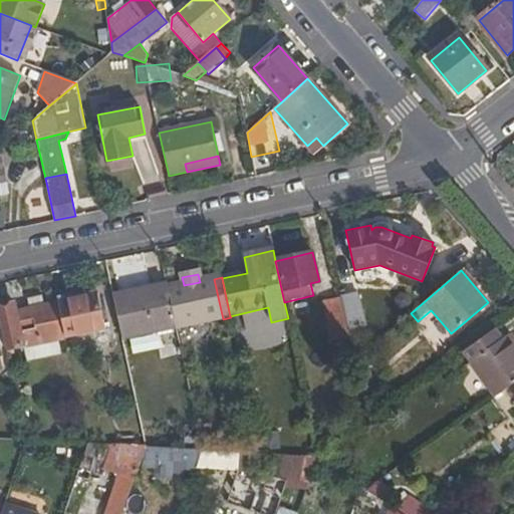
[(184,285),(168,289),(177,328),(177,329),(223,319),(214,279),(200,282),(184,285)]
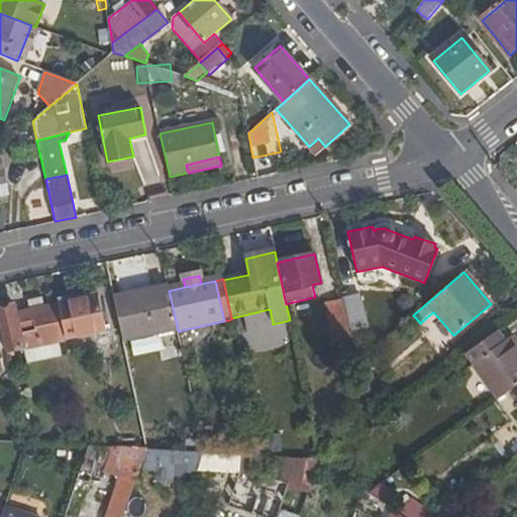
[(123,341),(178,330),(169,291),(168,287),(113,298),(123,341)]
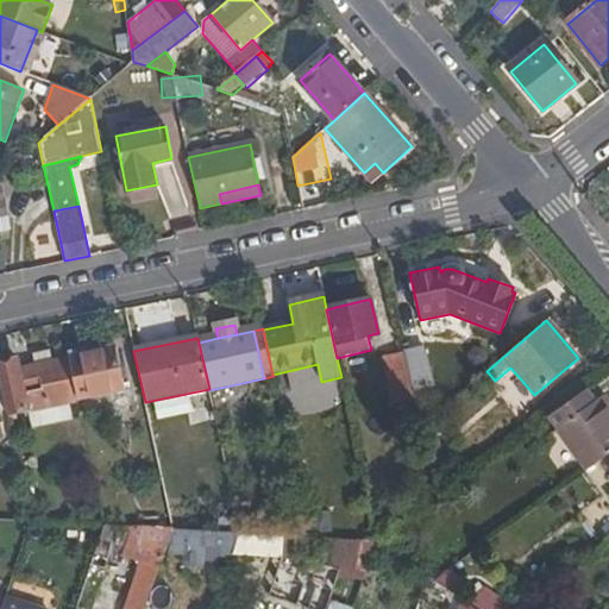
[(421,347),(403,351),(413,390),(429,385),(421,347)]
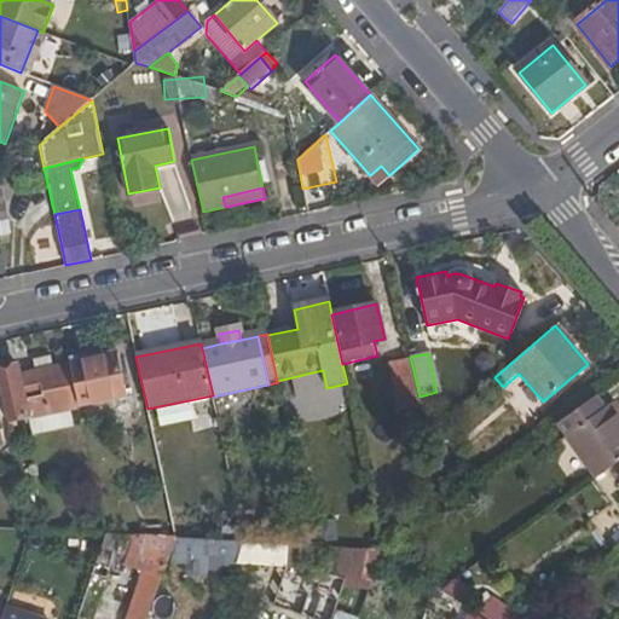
[(51,356),(33,358),(36,372),(53,368),(51,356)]
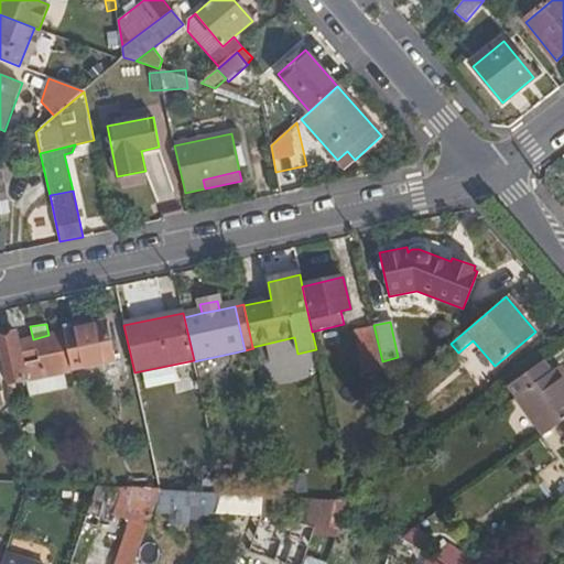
[(107,324),(63,333),(72,370),(115,360),(107,324)]
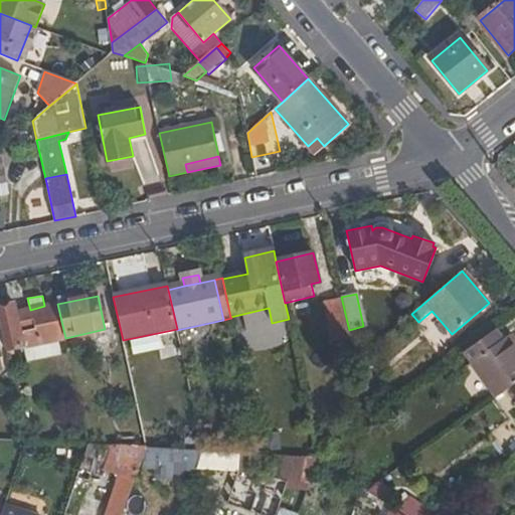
[(335,342),(351,338),(349,330),(341,297),(326,301),(335,342)]
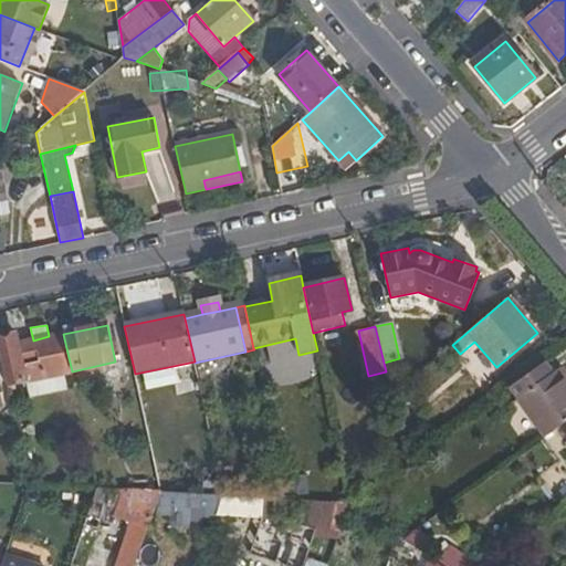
[(16,333),(0,336),(0,353),(8,388),(28,384),(65,375),(67,374),(60,334),(49,336),(33,341),(19,344),(16,333)]
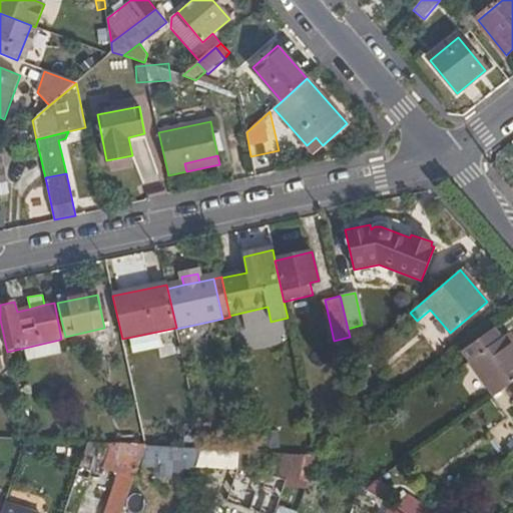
[(496,328),(462,353),(494,397),(512,383),(512,337),(509,332),(503,337),(496,328)]
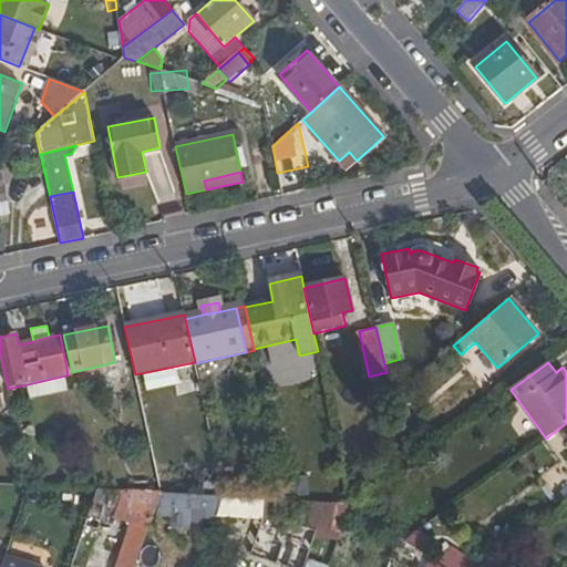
[(28,384),(30,399),(69,391),(65,375),(28,384)]
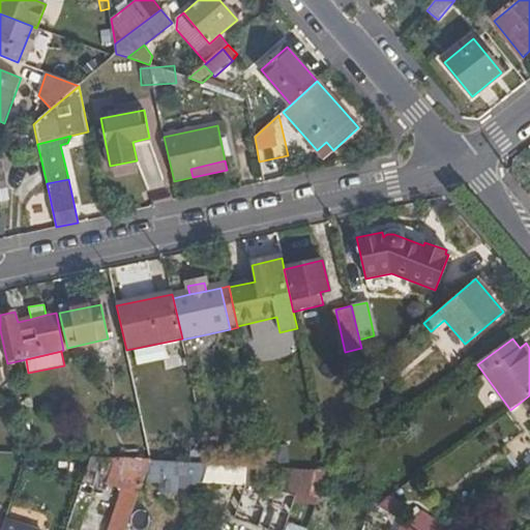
[(189,486),(202,486),(202,484),(208,465),(150,462),(143,481),(158,482),(170,483),(189,486)]
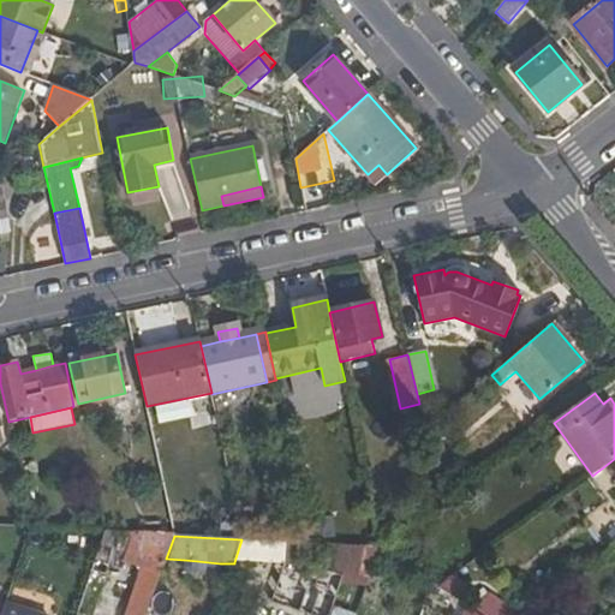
[(257,569),(249,598),(300,614),(330,614),(344,579),(309,567),(316,543),(311,543),(242,539),(234,562),(257,569)]
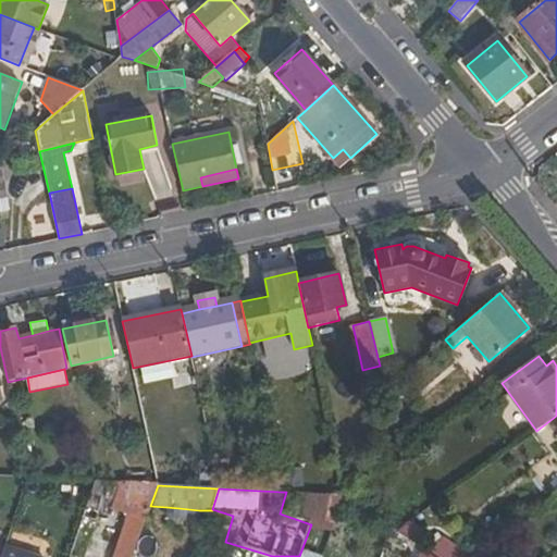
[(166,507),(165,519),(178,520),(178,508),(166,507)]
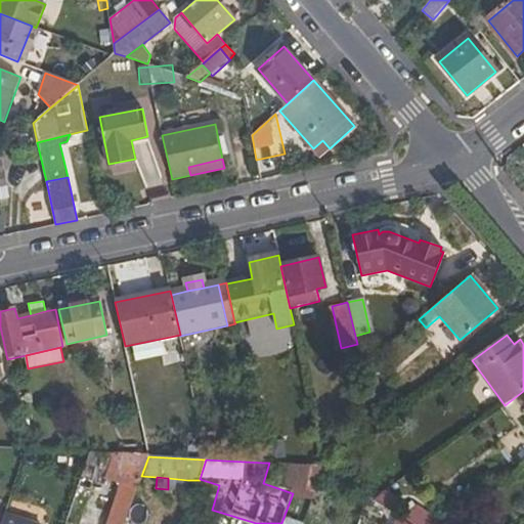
[(168,478),(168,489),(187,490),(187,480),(168,478)]
